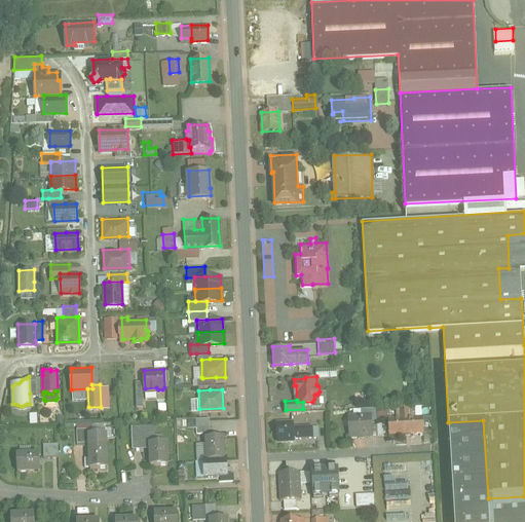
[(376,406),(362,406),(362,412),(370,412),(370,418),(376,417),(376,406)]
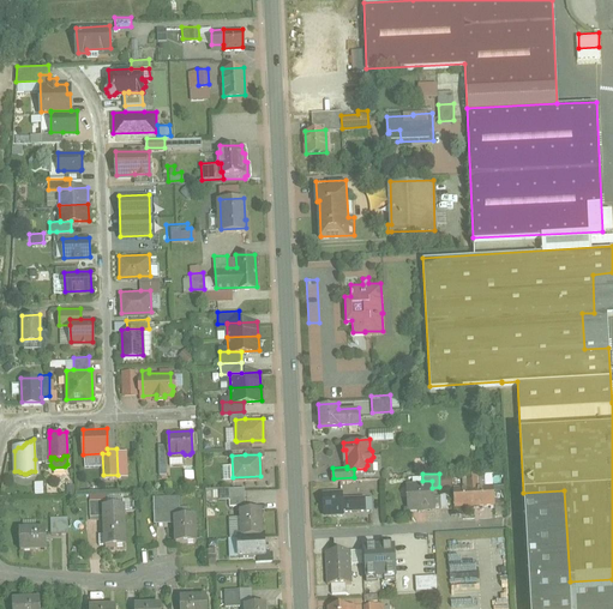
[(422,481),(410,481),(410,493),(407,493),(408,506),(433,505),(432,488),(432,481),(422,481)]
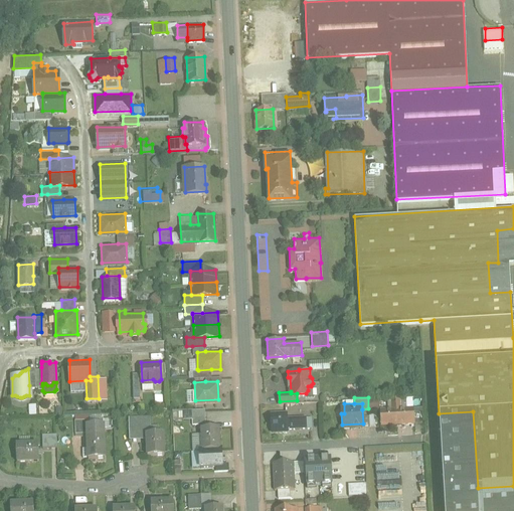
[(422,404),(413,405),(414,420),(423,420),(422,404)]
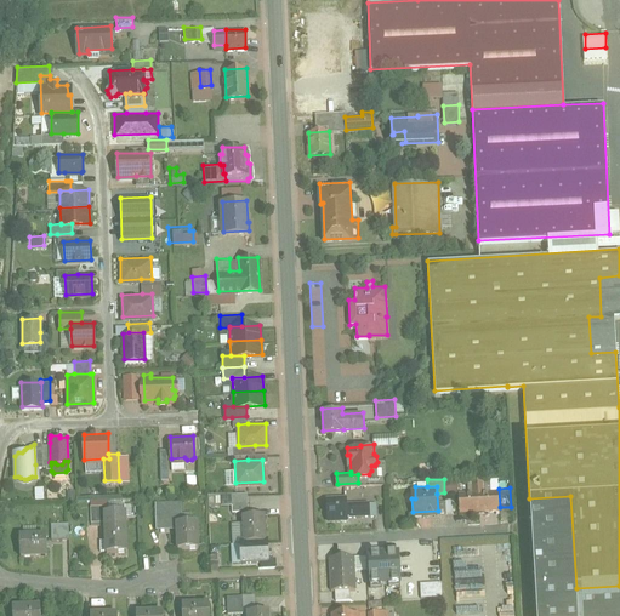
[(483,489),(477,490),(478,508),(500,507),(499,489),(483,489)]
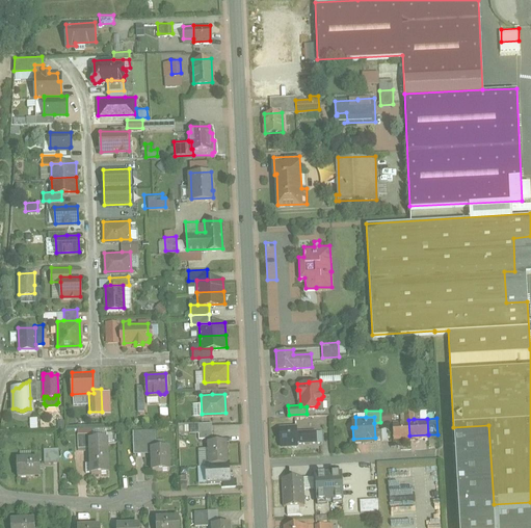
[(404,420),(393,420),(393,437),(409,436),(408,420),(404,420)]
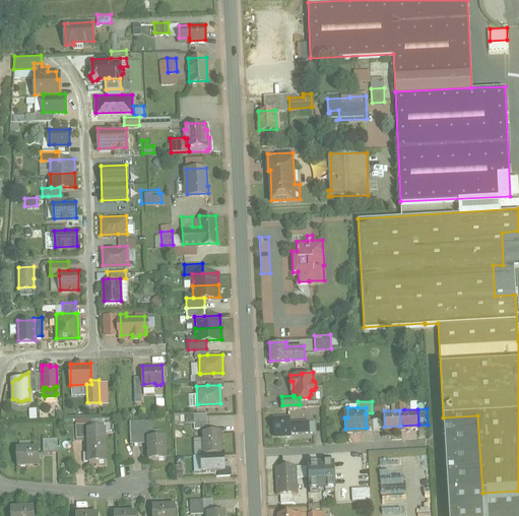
[(289,413),(273,414),(273,433),(290,433),(289,431),(308,430),(308,417),(289,418),(289,413)]
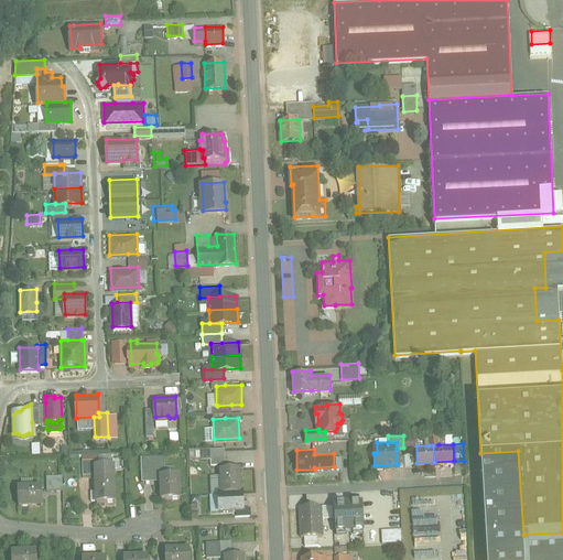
[(562,559),(562,532),(523,535),(518,451),(480,453),(487,559),(562,559)]
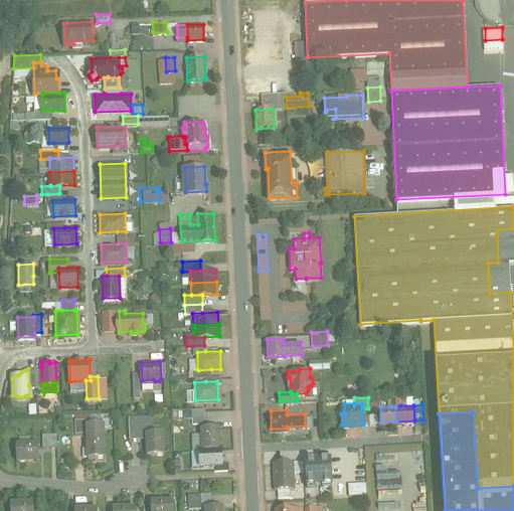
[(205,413),(192,414),(192,422),(205,422),(205,413)]
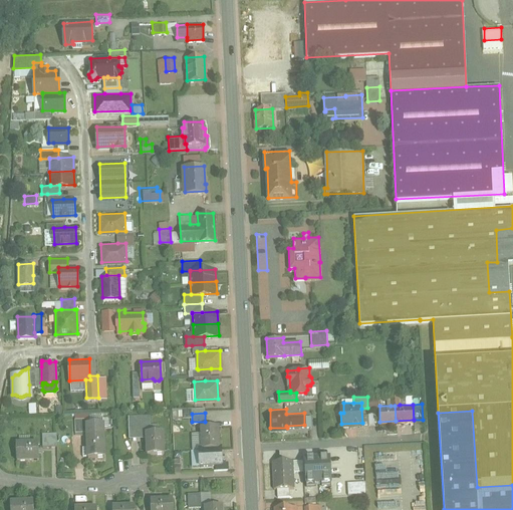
[(142,415),(129,415),(129,428),(142,428),(142,415)]
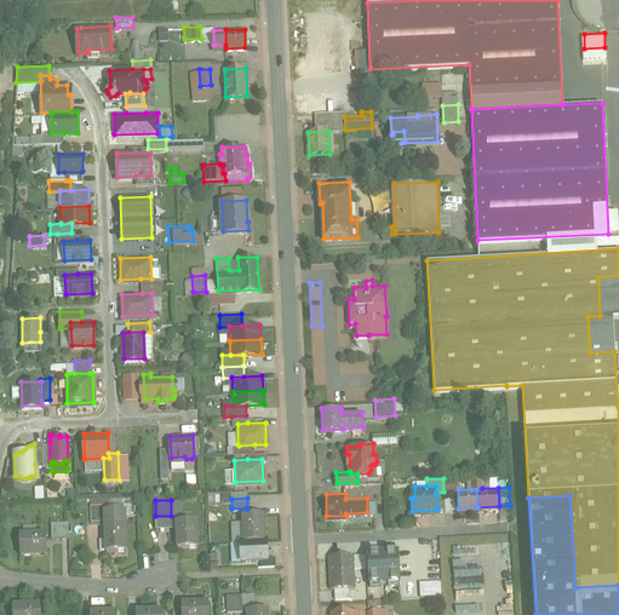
[(181,500),(171,500),(171,516),(181,516),(181,500)]
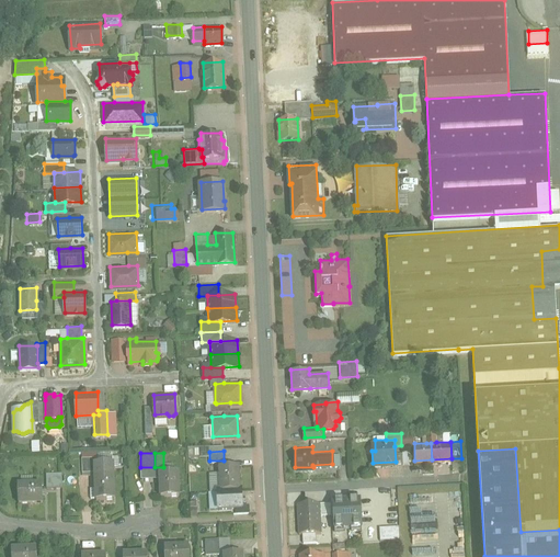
[(99,461),(99,455),(90,455),(90,469),(94,469),(100,469),(99,461)]
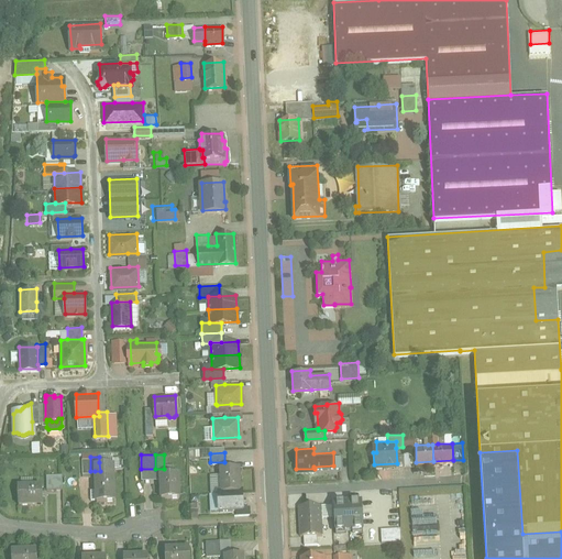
[(113,462),(99,462),(100,471),(95,471),(96,488),(90,488),(91,497),(96,497),(96,500),(113,499),(113,462)]
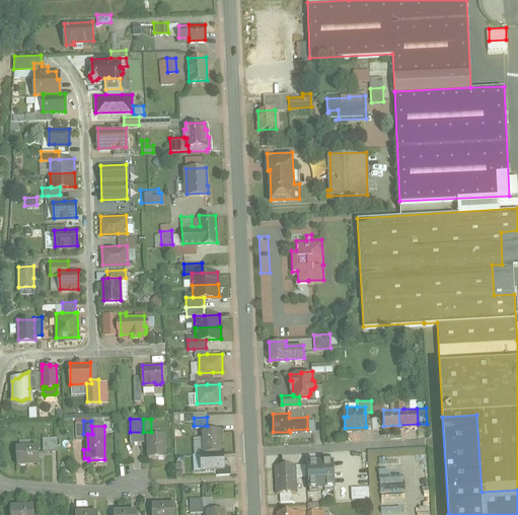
[(220,429),(203,430),(204,452),(221,451),(220,429)]
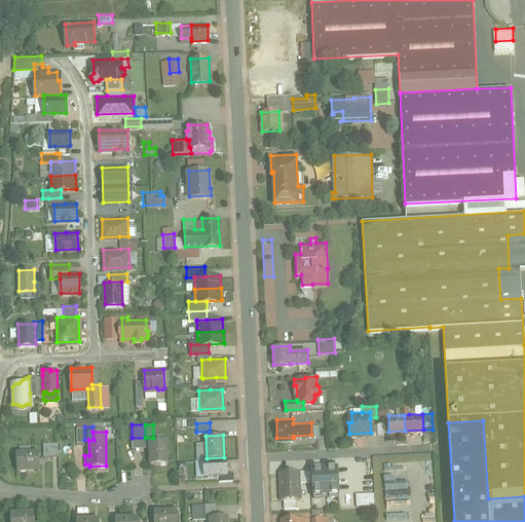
[(166,440),(150,441),(150,463),(167,462),(166,440)]
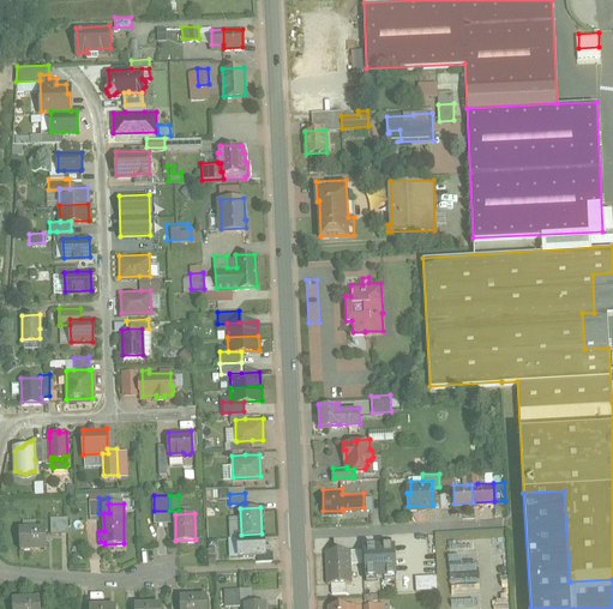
[(67,514),(50,514),(50,531),(68,530),(67,514)]
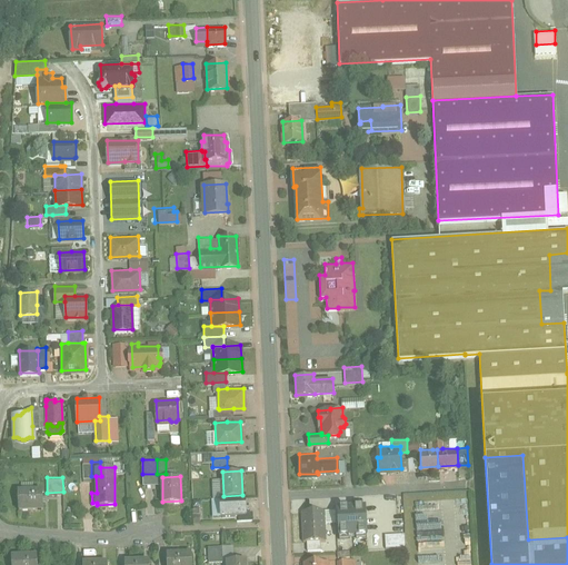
[(41,488),(18,488),(18,507),(41,506),(41,488)]
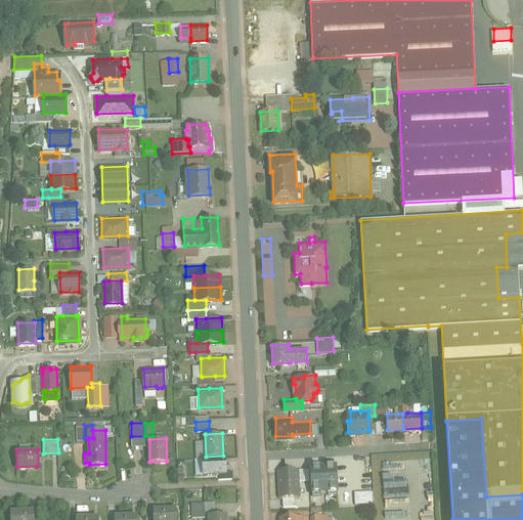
[(223,456),(206,457),(203,457),(204,473),(226,472),(225,467),(226,467),(226,463),(225,463),(225,456),(223,456)]
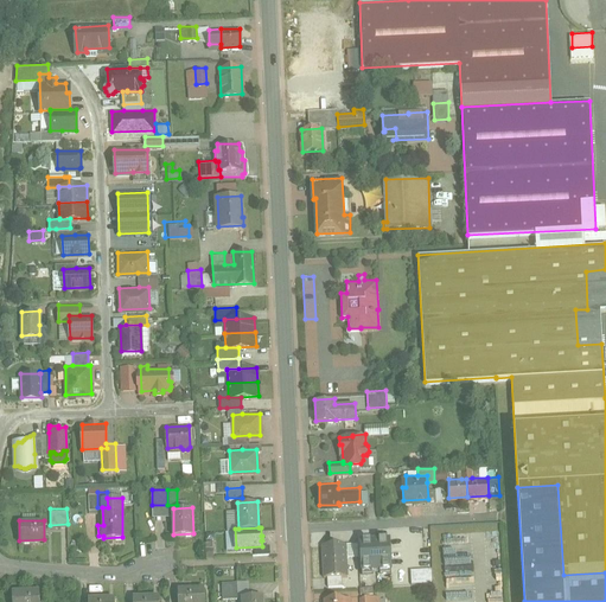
[(389,537),(359,539),(361,569),(390,568),(389,537)]
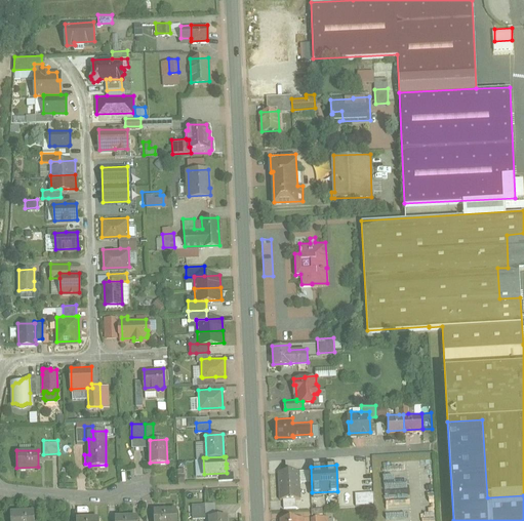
[(298,469),(278,470),(279,497),(282,497),(294,496),(299,496),(298,480),(298,469)]
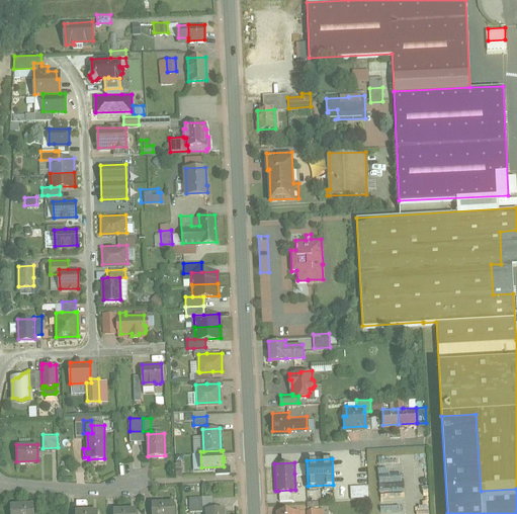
[(305,462),(294,462),(294,474),(306,474),(305,462)]
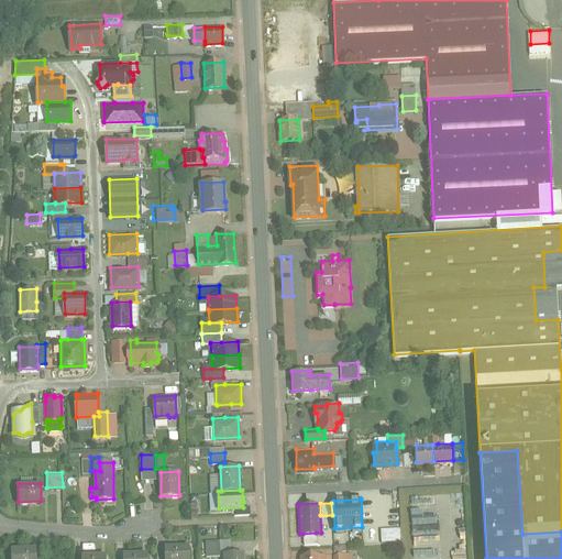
[(399,526),(379,527),(381,540),(400,539),(399,526)]
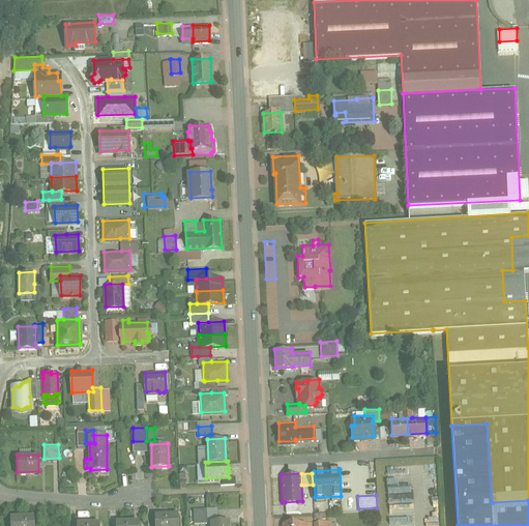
[(297,501),(285,502),(285,510),(298,509),(297,501)]
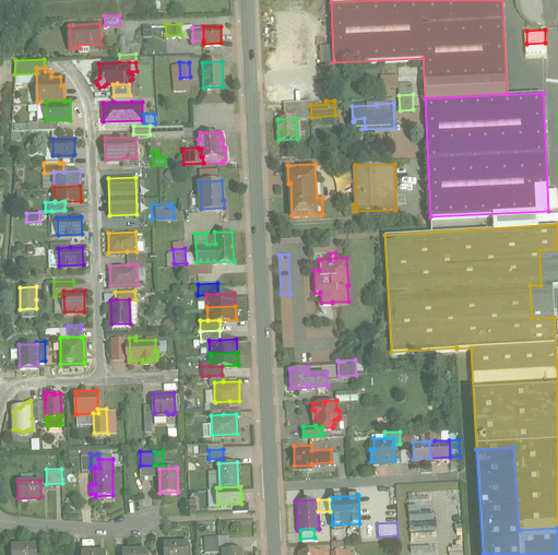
[(217,534),(203,535),(204,551),(218,550),(217,534)]
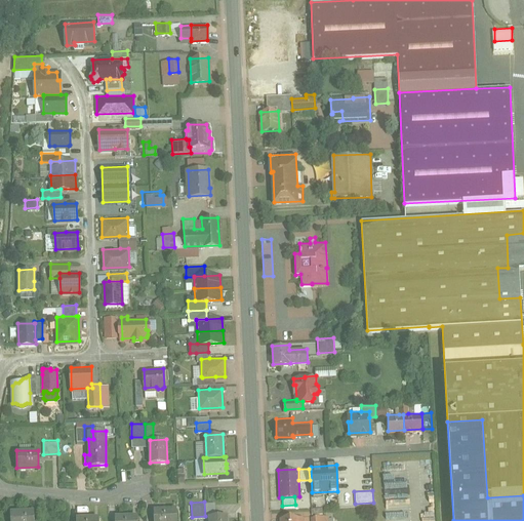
[(175,520),(175,509),(153,509),(153,520),(175,520)]
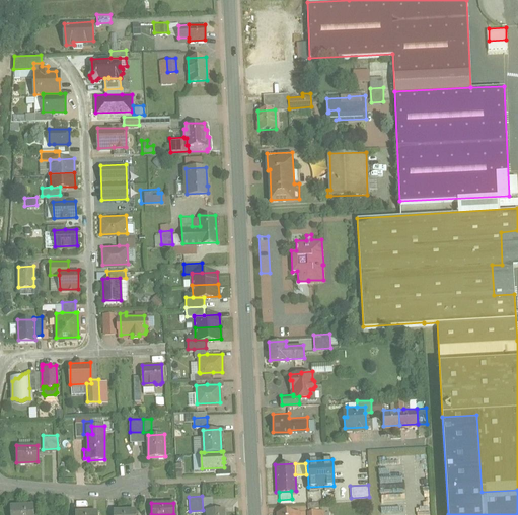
[(32,514),(33,505),(11,505),(11,514),(32,514)]
